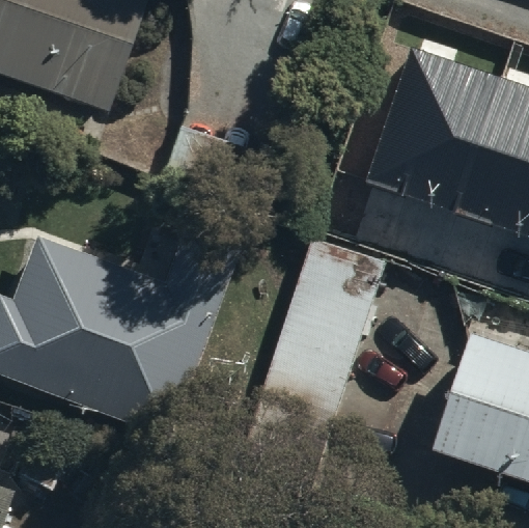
[(0,75),(94,107),(131,0),(0,0),(0,75)]
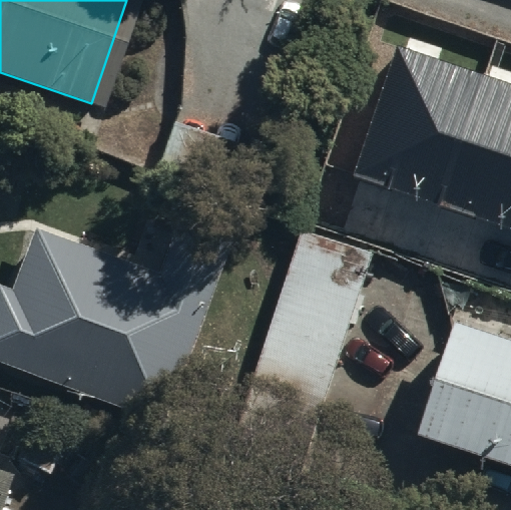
[(510,84),(395,45),(352,172),(510,226),(510,84)]
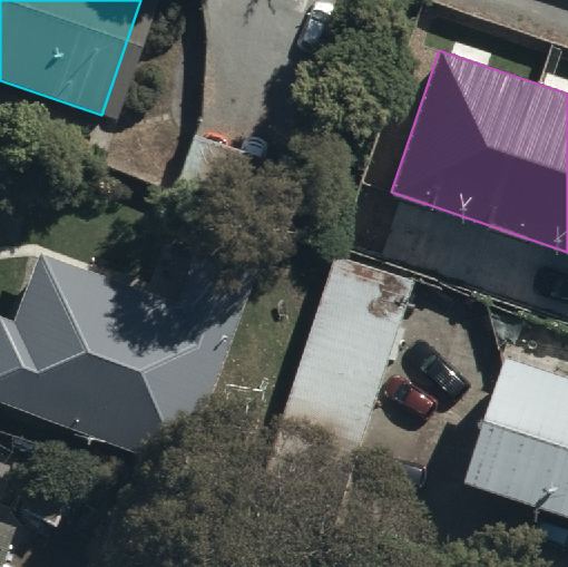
[(315,174),(192,133),(172,192),(295,233),(315,174)]
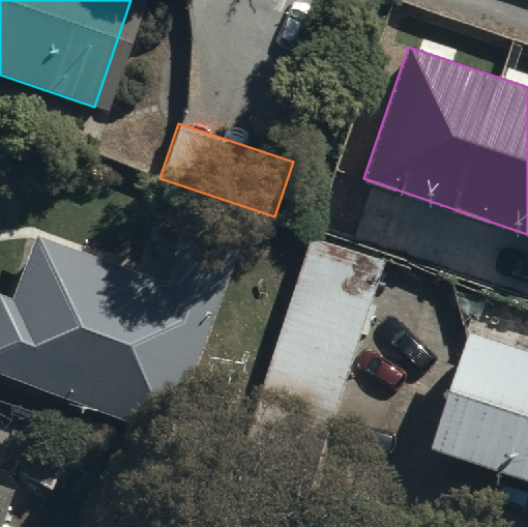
[(0,374),(160,436),(236,242),(174,218),(150,279),(37,235),(12,297),(0,292),(0,374)]
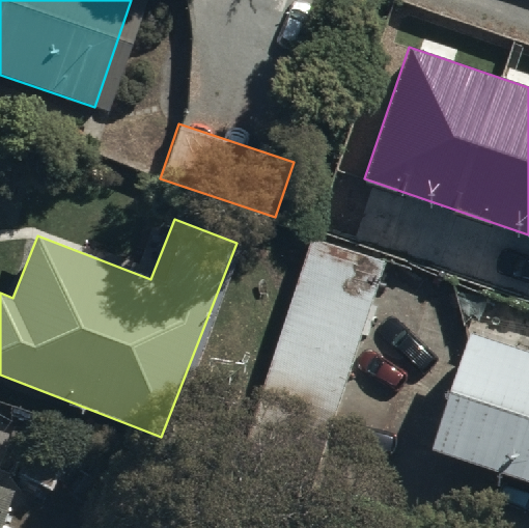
[(377,276),(307,253),(240,457),(309,480),(377,276)]
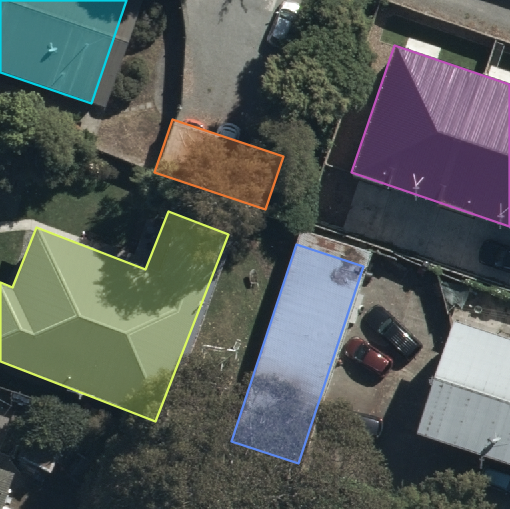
[(509,331),(461,315),(421,433),(509,463),(509,331)]
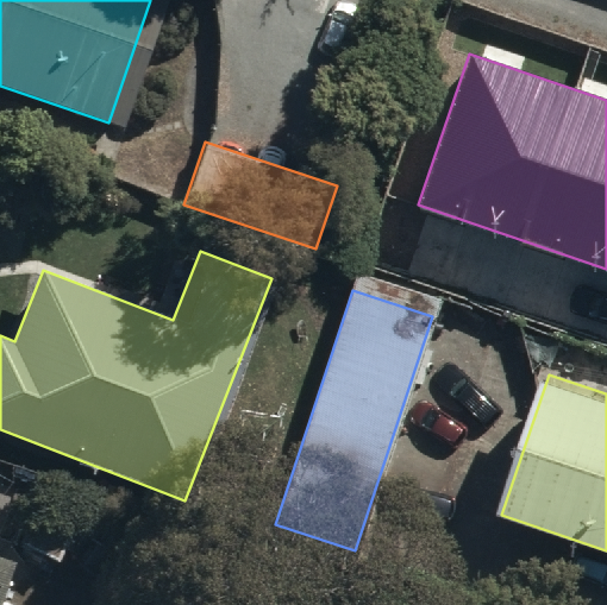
[(0,597),(13,559),(0,554),(0,597)]
